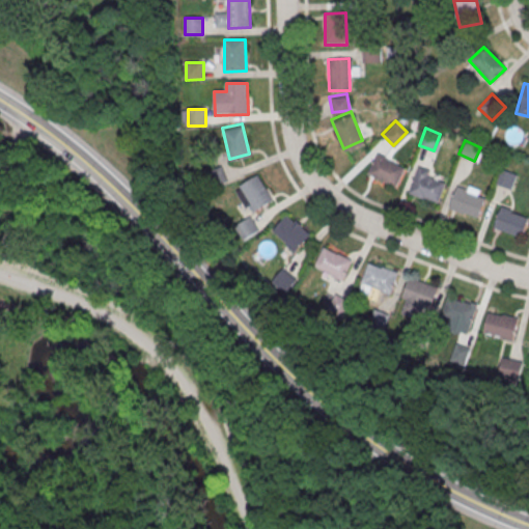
[(402,165),(394,184),(365,170),(373,151),(402,165)]
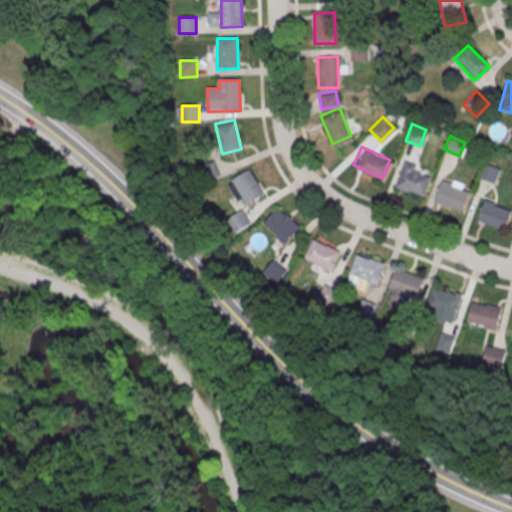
[(485,163),(499,168),(493,185),(479,179),(485,163)]
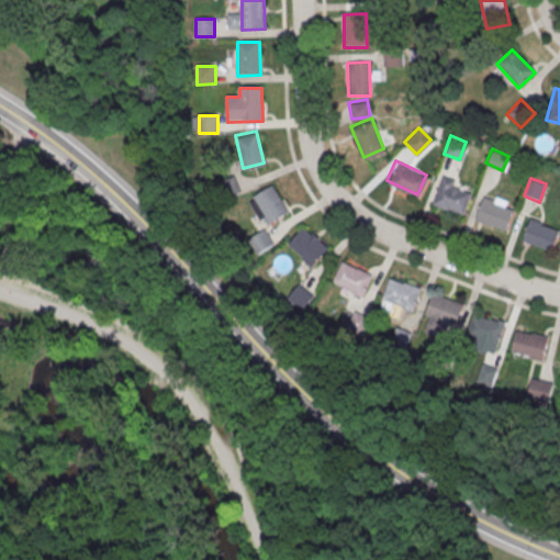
[(441,180),(433,204),(462,215),(471,194),(451,187),(452,185),(441,180)]
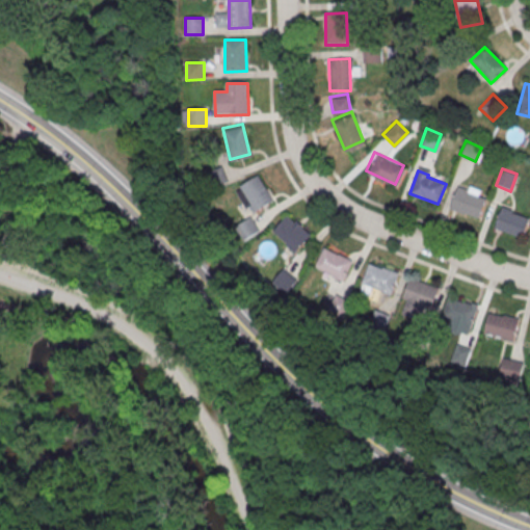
[(238,183),(257,173),(271,199),(253,210),(248,204),(244,206),(235,188),(239,185),(238,183)]
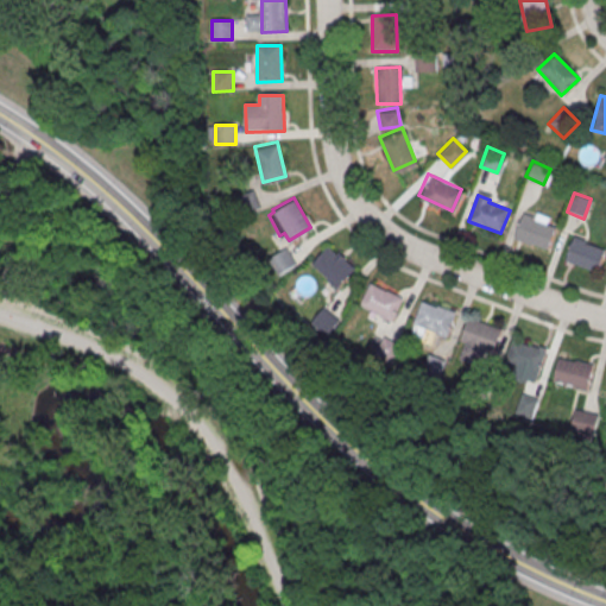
[(523,213),(513,239),(545,251),(555,228),(534,220),(535,218),(523,213)]
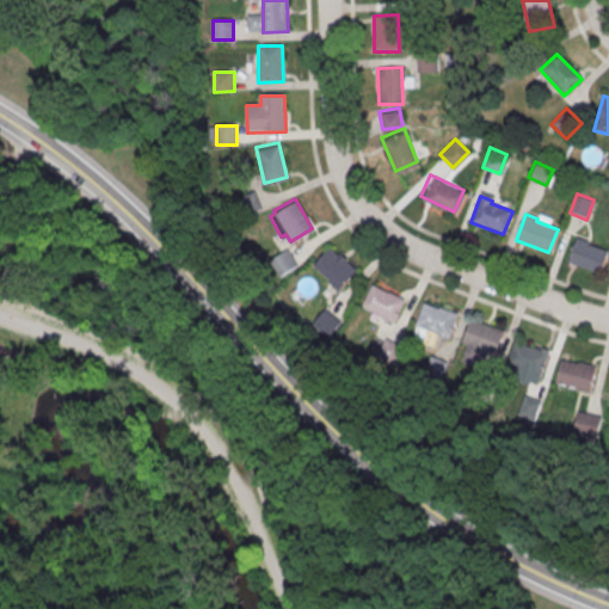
[(576,237),(566,263),(600,276),(608,252),(586,245),(588,241),(576,237)]
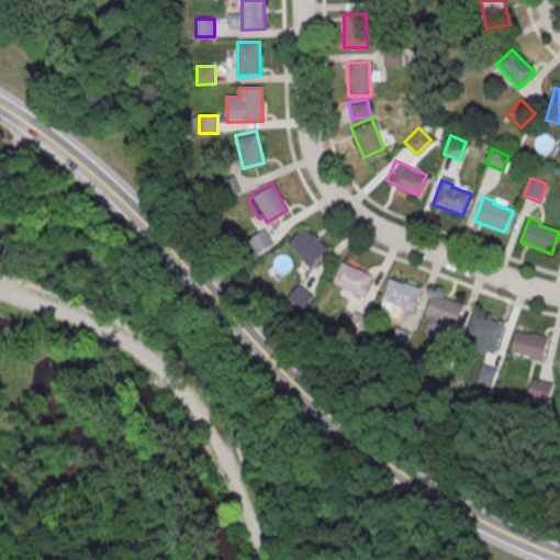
[(287,242),(301,224),(310,231),(311,230),(317,235),(316,236),(326,245),(311,262),(287,242)]
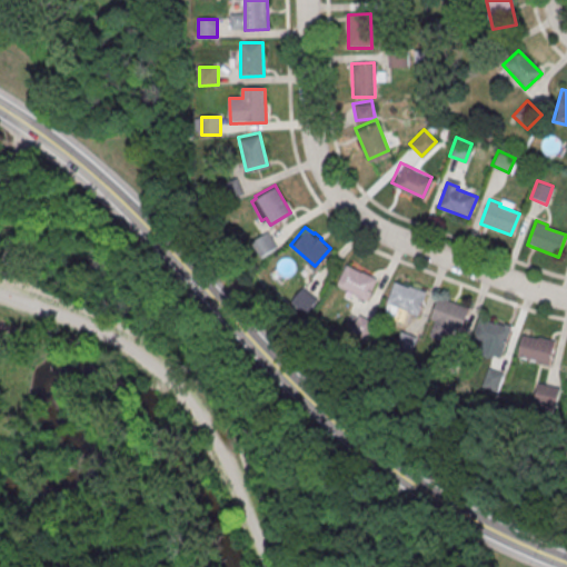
[(250,240),(261,255),(277,244),(266,229),(250,240)]
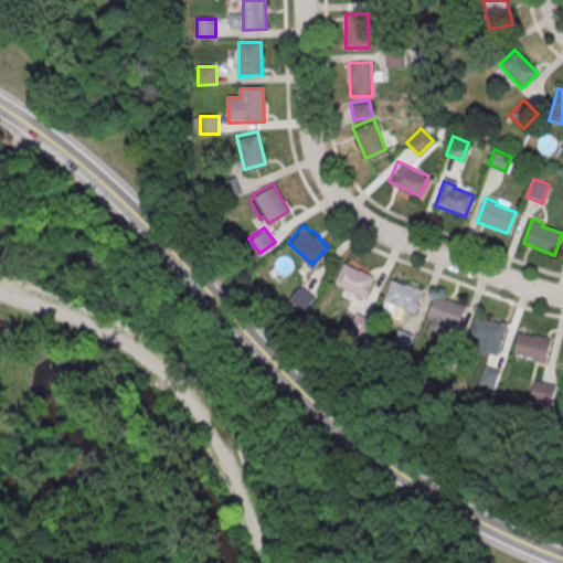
[(342,259),(332,280),(362,294),(371,274),(342,259)]
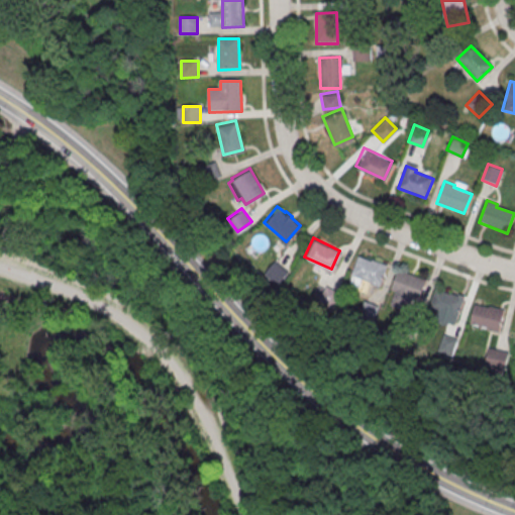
[(358,256),(386,267),(379,285),(351,276),(358,256)]
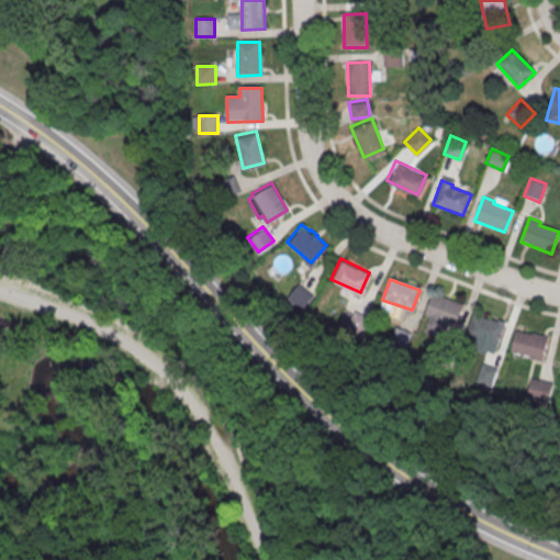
[(302,308),(313,293),(298,281),(287,297),(302,308)]
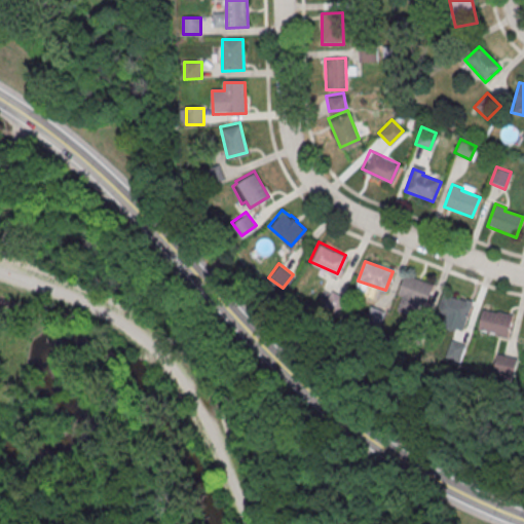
[(405,276),(433,287),(426,306),(399,296),(405,276)]
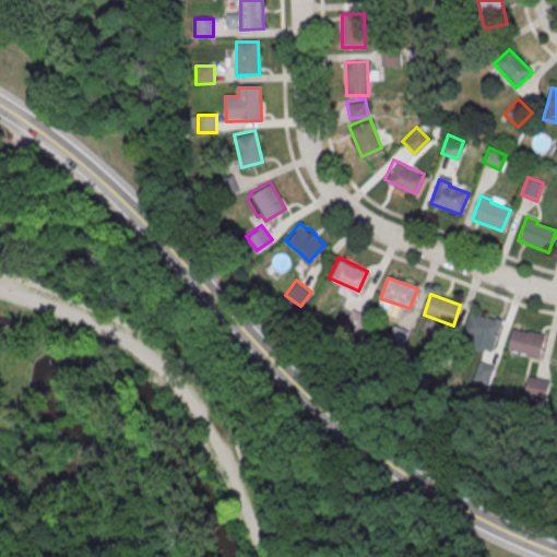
[(352,310),(367,316),(360,334),(345,329),(352,310)]
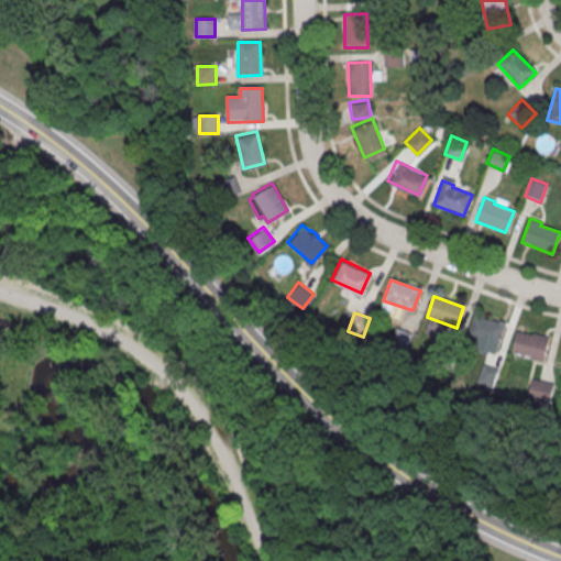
[(475,316),(505,327),(498,347),(469,337),(475,316)]
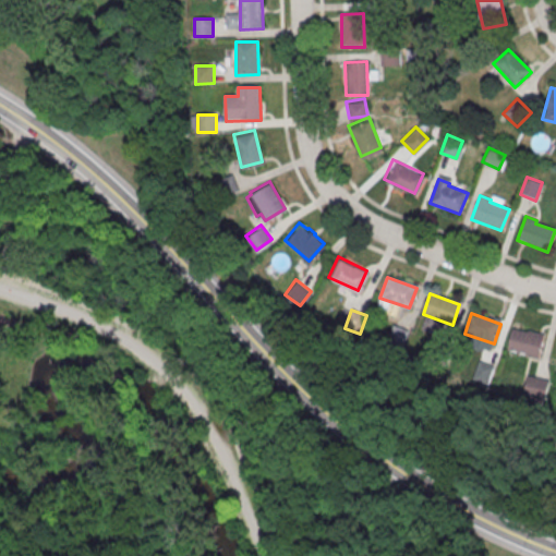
[(393,326),(408,331),(401,350),(386,343),(393,326)]
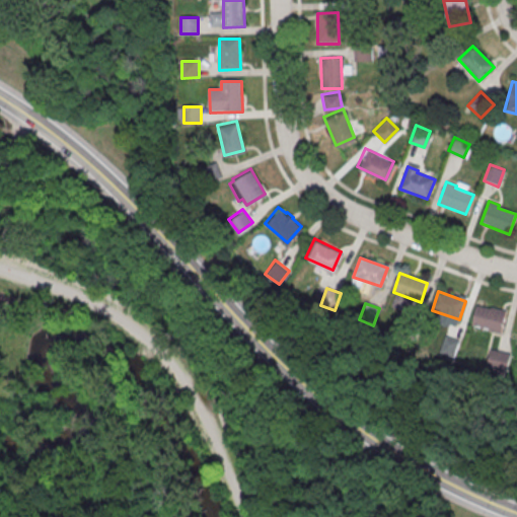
[(477,306),(506,313),(501,333),(472,326),(477,306)]
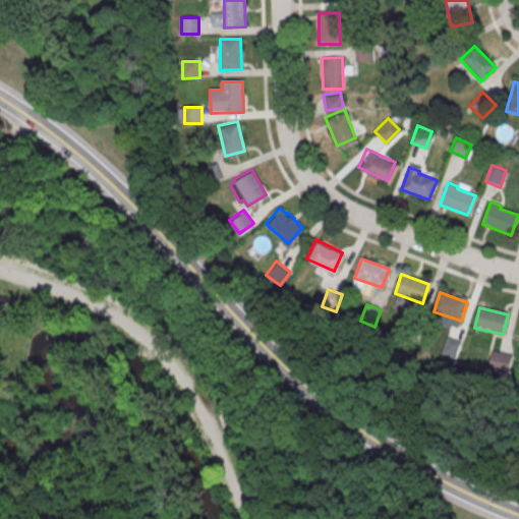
[(446,337),(460,343),(454,359),(440,354),(446,337)]
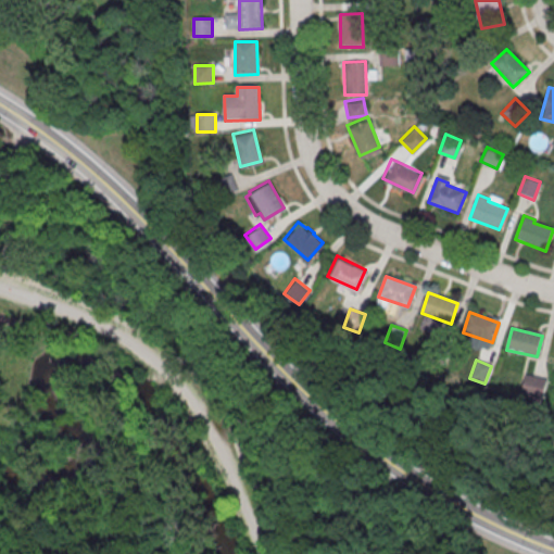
[(525,375),(545,380),(541,399),(520,393),(525,375)]
